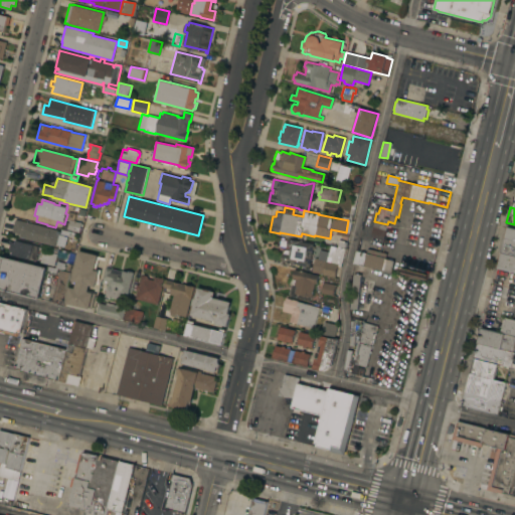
[(83,216),(76,214),(78,208),(86,210),(83,216)]
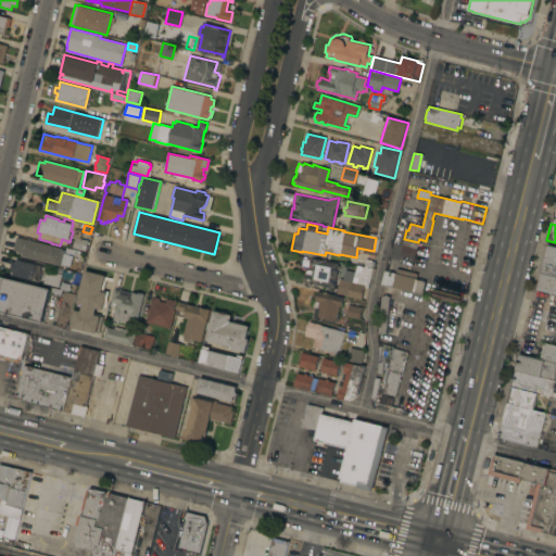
[(72,248),(76,234),(90,237),(89,242),(88,241),(85,251),(72,248)]
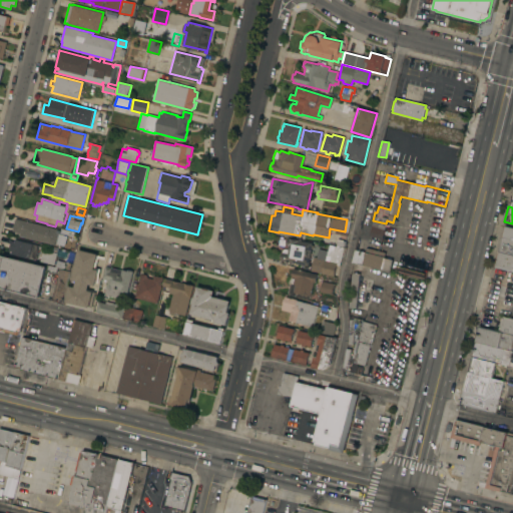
[(59,229),(55,244),(19,235),(20,232),(12,230),(15,218),(59,229)]
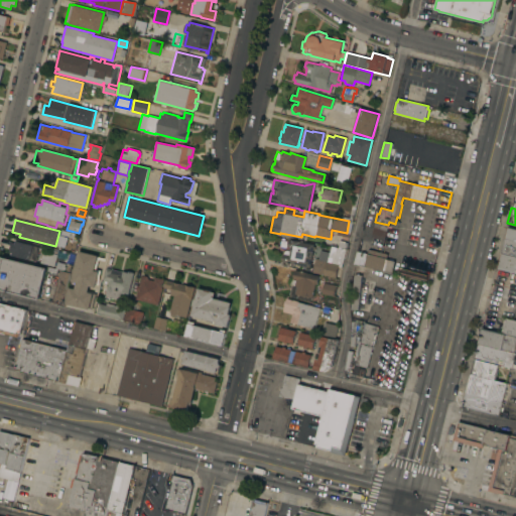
[(385,240),(371,237),(375,222),(388,225),(385,240)]
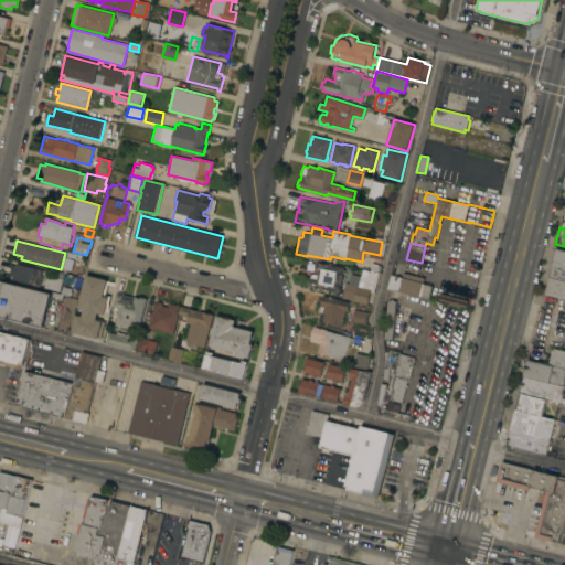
[(564,264),(552,260),(556,246),(564,248),(564,264)]
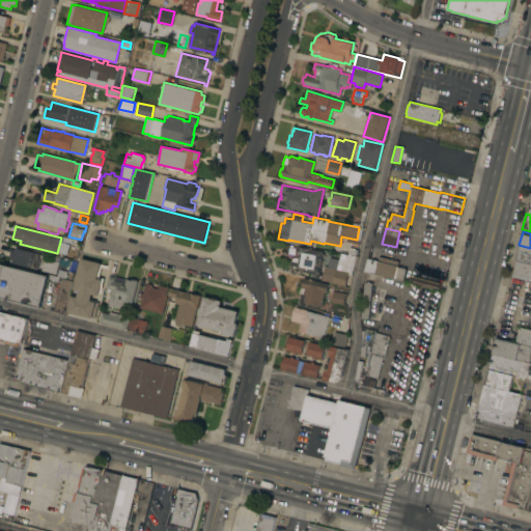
[(530,263),(514,260),(519,245),(530,248),(530,263)]
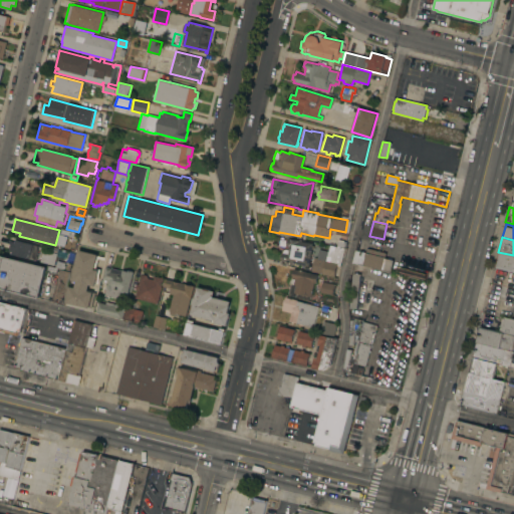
[(287,246),(286,245),(287,238),(312,243),(312,245),(313,245),(313,249),(311,249),(308,266),(305,265),(305,268),(303,268),(303,265),(282,261),(282,264),(280,264),(282,253),(283,253),(283,251),(284,250),(287,249),(287,246)]
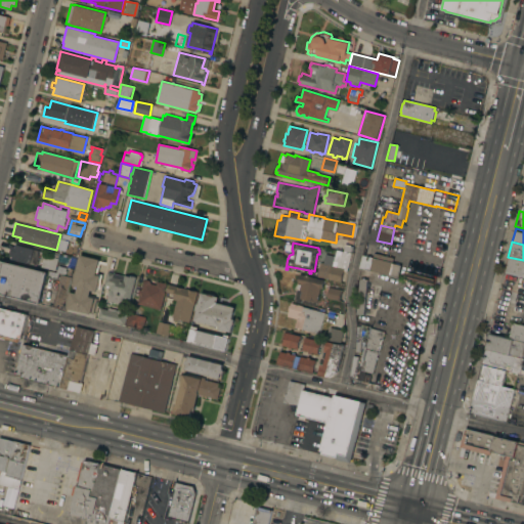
[(40,251),(37,265),(10,259),(11,256),(8,256),(11,246),(13,247),(14,244),(40,251)]
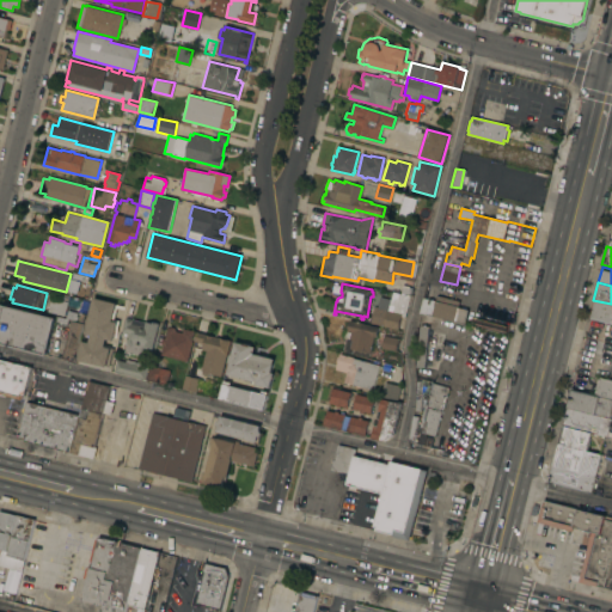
[(401,293),(402,286),(411,288),(404,317),(401,316),(398,329),(402,330),(401,338),(399,338),(396,352),(380,348),(383,341),(380,340),(378,349),(383,350),(380,361),(365,357),(365,356),(344,352),(342,350),(343,346),(346,347),(346,344),(343,343),(344,341),(347,341),(347,340),(343,338),(346,329),(348,330),(350,320),(362,323),(365,317),(372,318),(374,306),(377,306),(377,307),(383,308),(384,303),(390,304),(392,291),(401,293)]
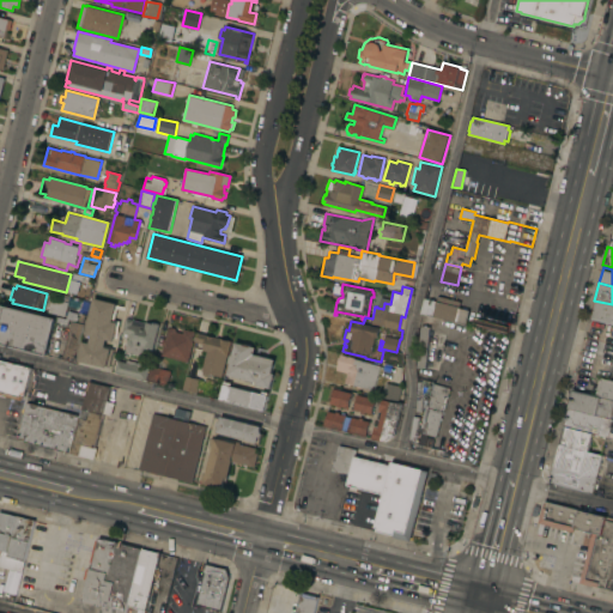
[(460,302),(459,308),(469,310),(466,323),(426,314),(419,313),(423,298),(436,302),(437,296),(460,302)]
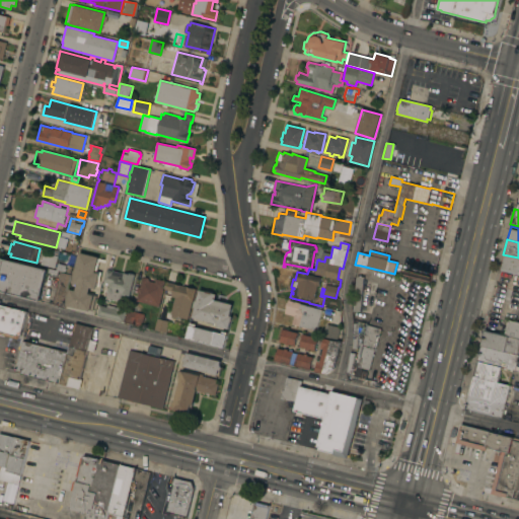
[(41,264),(44,252),(58,255),(55,268),(41,264)]
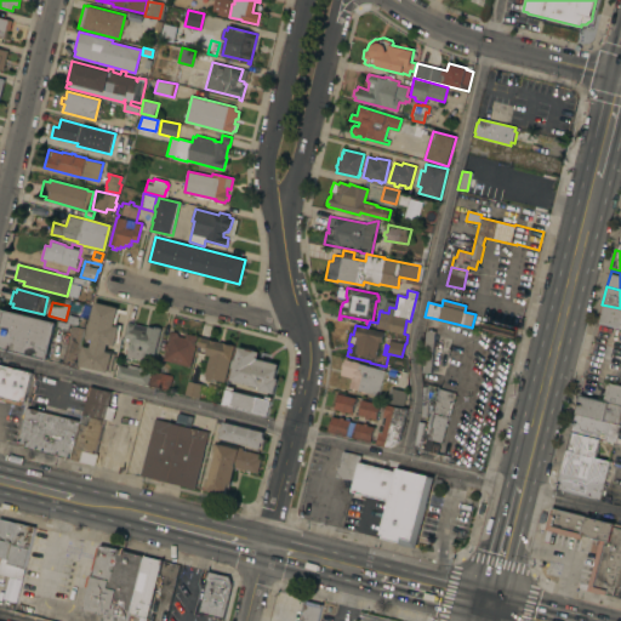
[(95,302),(118,307),(115,317),(118,317),(115,324),(121,325),(119,332),(118,332),(114,346),(108,343),(106,352),(110,353),(112,353),(115,354),(112,371),(108,370),(108,372),(79,365),(79,364),(77,363),(81,346),(90,347),(92,340),(86,339),(95,302)]
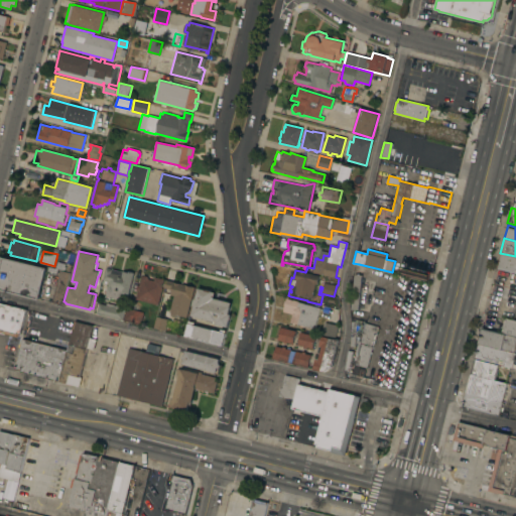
[(515,273),(496,268),(500,253),(515,256),(515,273)]
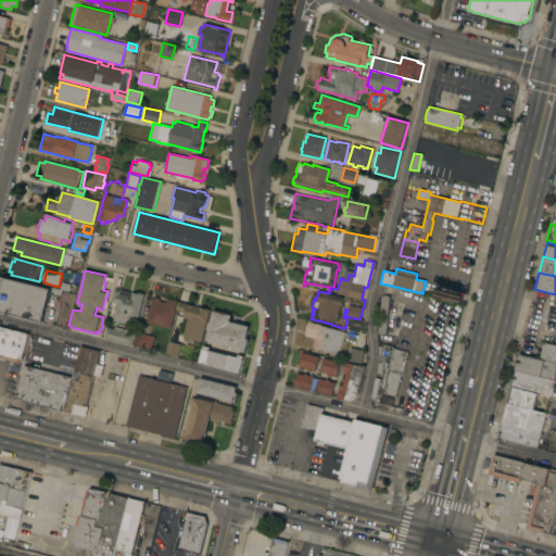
[(0,275),(51,289),(42,323),(0,312),(0,275)]
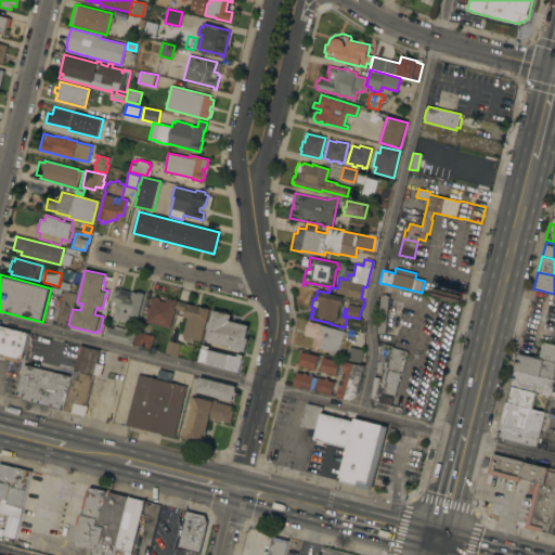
[(108,301),(111,301),(114,287),(131,292),(134,292),(136,291),(143,293),(138,319),(132,317),(130,323),(113,319),(115,313),(106,311),(108,301)]
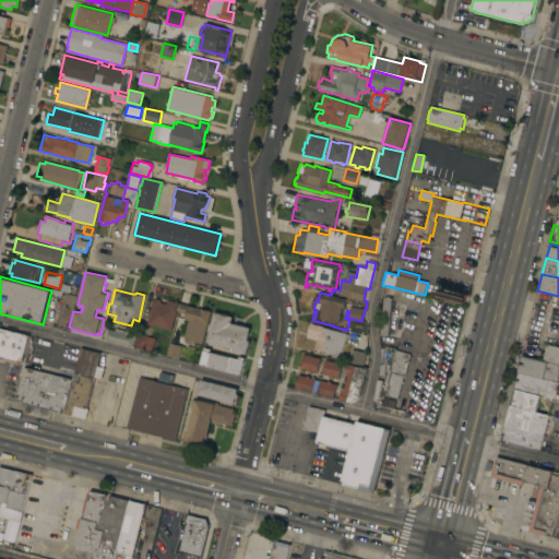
[(66,293),(75,295),(67,330),(57,326),(66,293)]
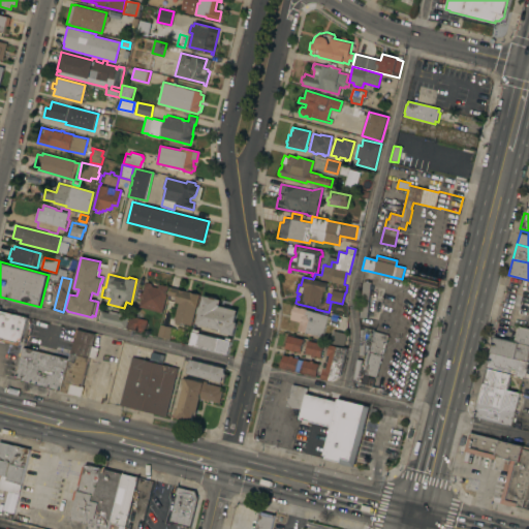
[(367,317),(360,316),(363,281),(371,282),(367,317)]
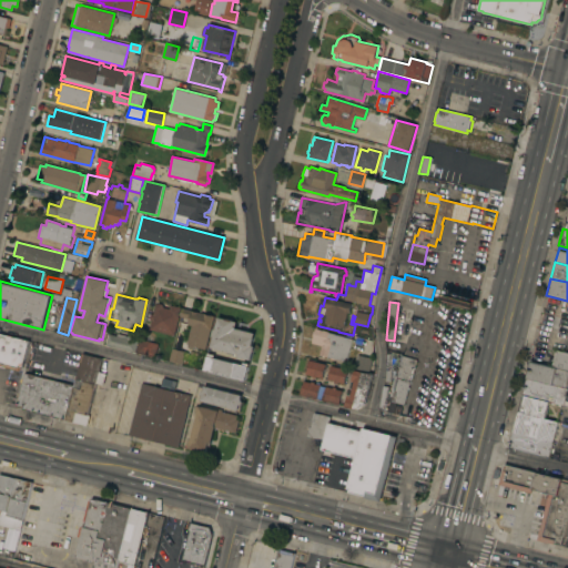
[(170,308),(171,305),(181,307),(174,335),(150,330),(152,320),(150,318),(151,314),(153,314),(155,306),(158,303),(162,304),(163,307),(170,308)]
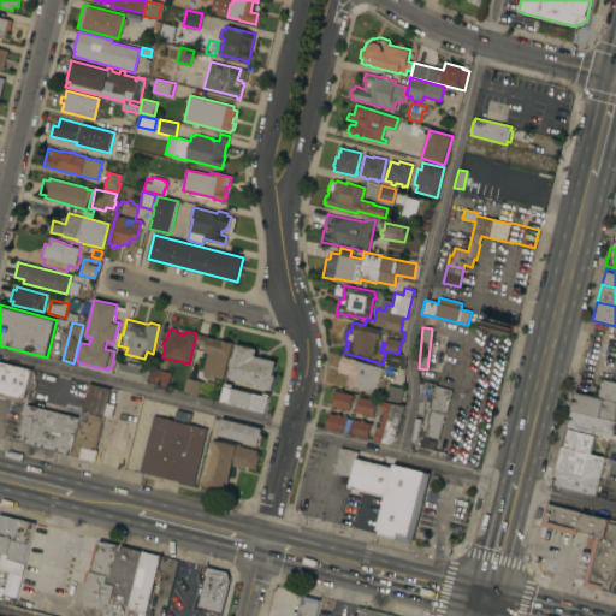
[(232,343),(223,378),(213,375),(212,378),(203,377),(203,373),(202,373),(208,353),(203,351),(205,345),(195,343),(197,333),(232,343)]
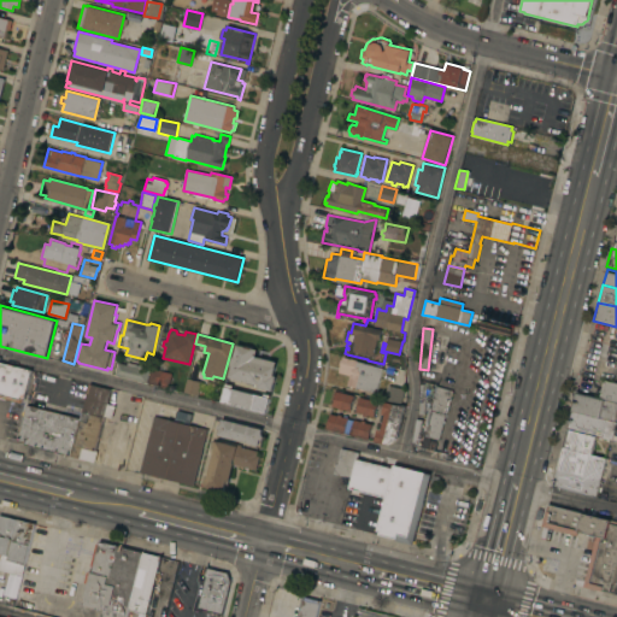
[(277,362),(274,375),(276,376),(272,391),(258,387),(258,385),(229,377),(231,365),(230,365),(231,357),(234,358),(238,345),(258,350),(256,357),(277,362)]
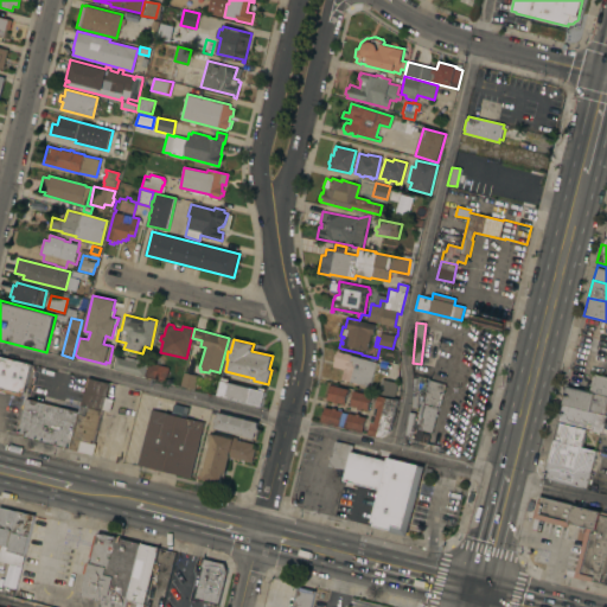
[(333,366),(334,358),(333,358),(334,353),(336,353),(337,351),(351,355),(350,356),(376,362),(370,387),(342,379),(344,369),(333,366)]
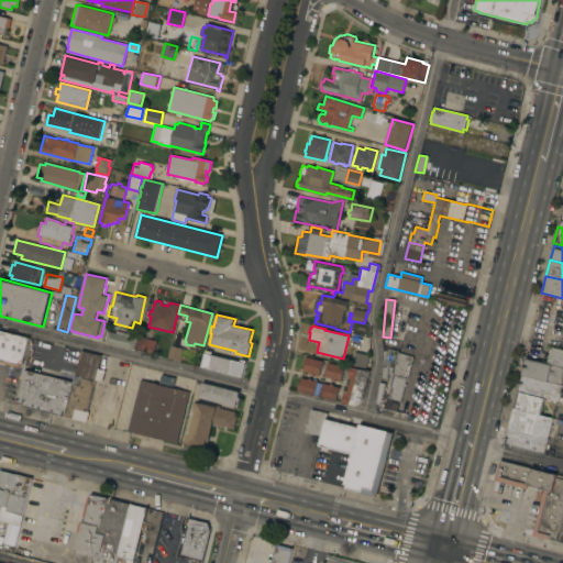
[(0,330),(29,338),(22,364),(21,363),(20,367),(0,362),(0,330)]
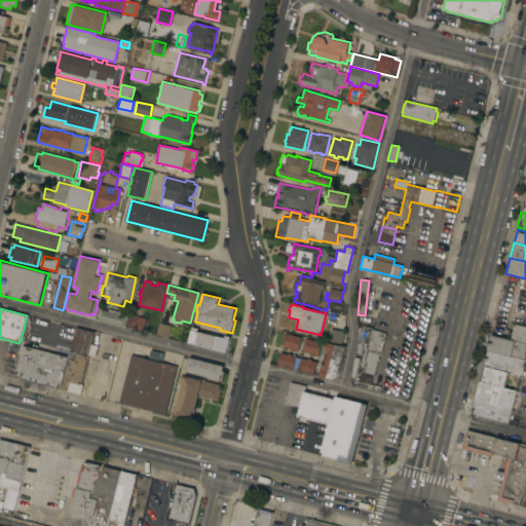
[(98,320),(100,309),(108,311),(109,308),(128,313),(124,327),(98,320)]
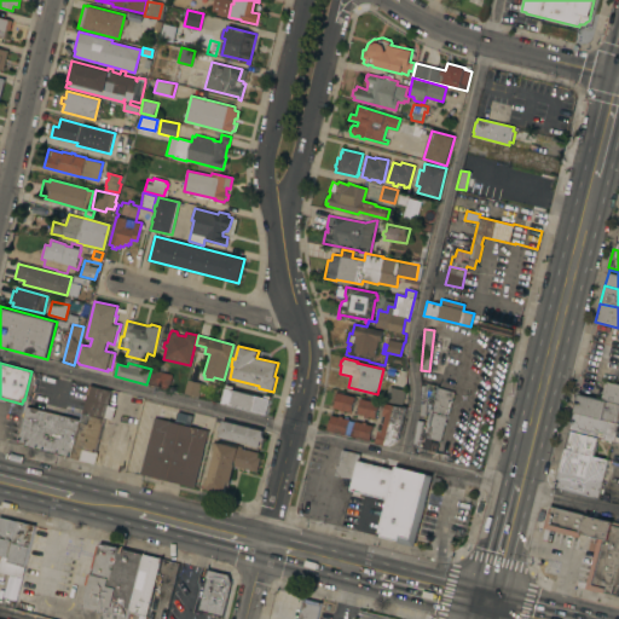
[(383,376),(385,368),(394,369),(392,377),(383,376)]
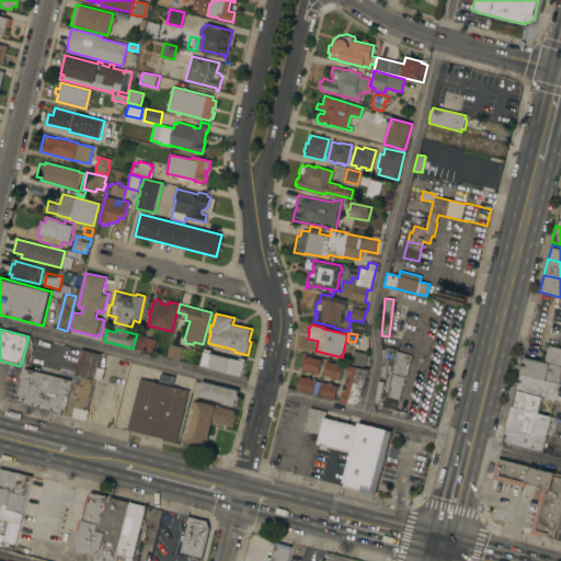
[(134,347),(137,334),(156,340),(152,353),(134,347)]
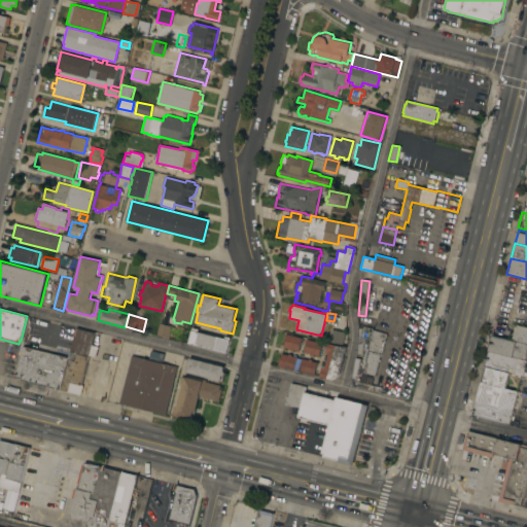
[(386,320),(384,329),(363,323),(365,317),(366,317),(367,314),(386,320)]
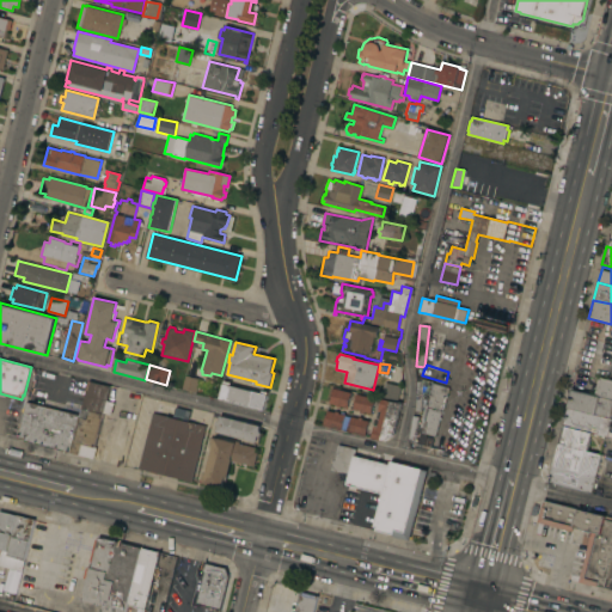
[(185,375),(200,379),(196,392),(182,389),(185,375)]
